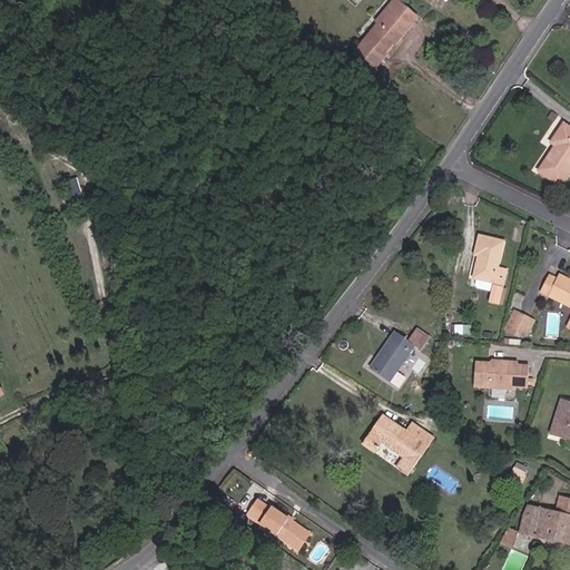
[(369,43),(386,58),(395,47),(397,49),(421,20),(397,0),(390,10),(394,13),(383,26),(369,43)]
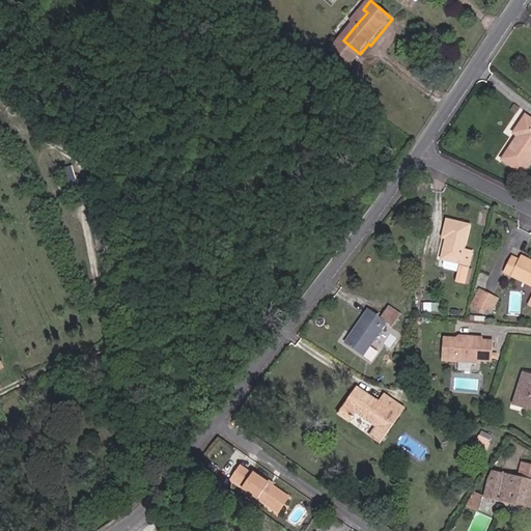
[(357,24),(367,12),(363,9),(353,21),(357,24)]
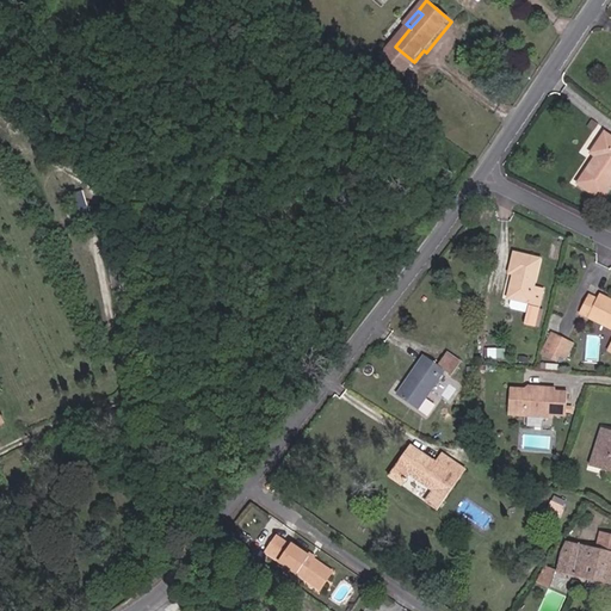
[(415,63),(414,62),(395,47),(386,59),(406,75),(415,63)]
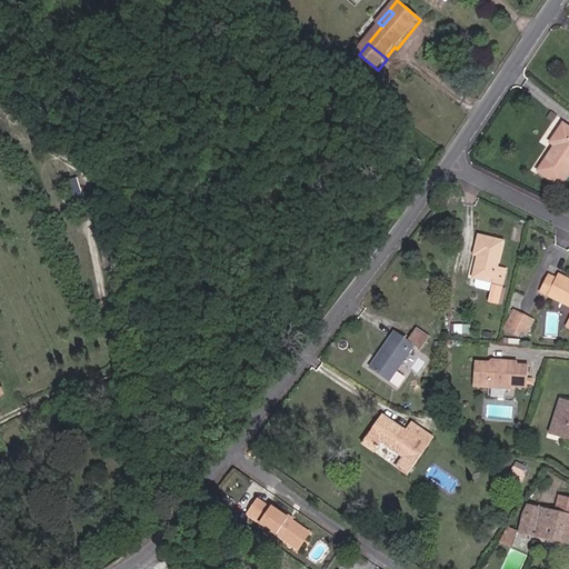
[(538,172),(558,186),(568,168),(568,129),(560,123),(549,141),(556,146),(538,172)]
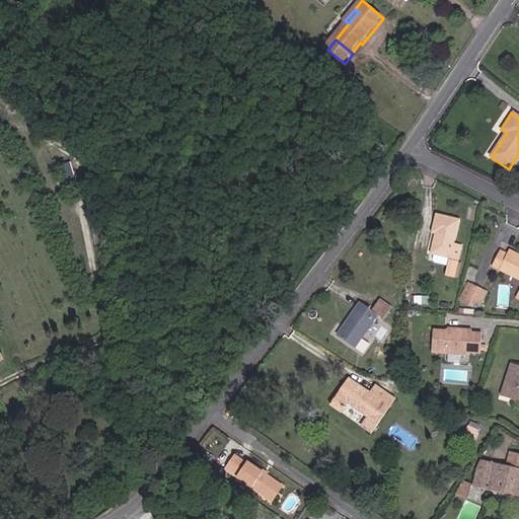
[(459,217),(437,213),(434,229),(440,230),(438,236),(436,236),(432,251),(436,252),(451,255),(448,273),(456,274),(463,242),(455,240),(459,217)]
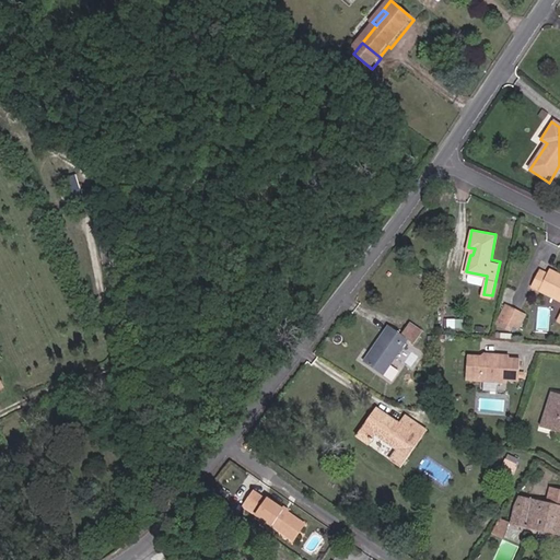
[(559,303),(559,314),(556,323),(559,324),(559,273),(549,269),(547,272),(540,269),(531,289),(559,303)]
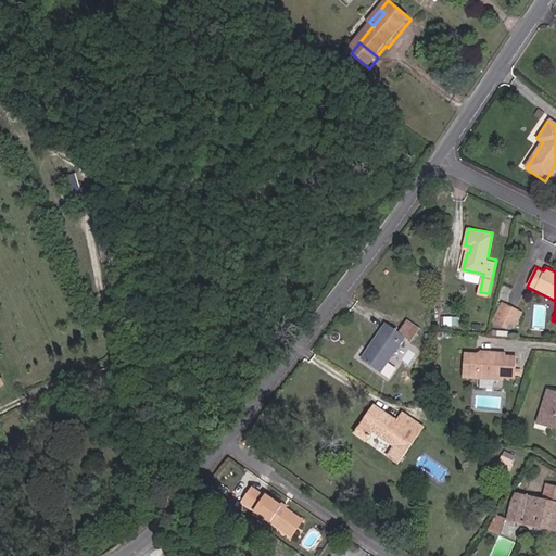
[(481,281),(483,274),(467,270),(466,276),(468,279),(481,281)]
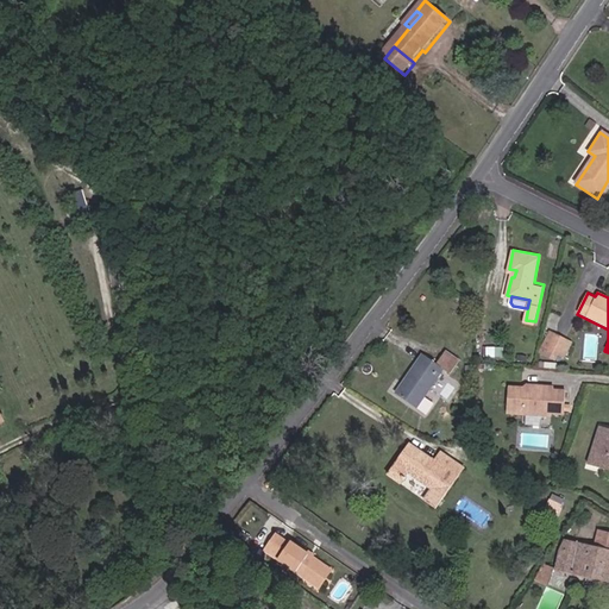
[(553,331),(542,353),(557,360),(558,357),(550,352),(559,334),(553,331)]
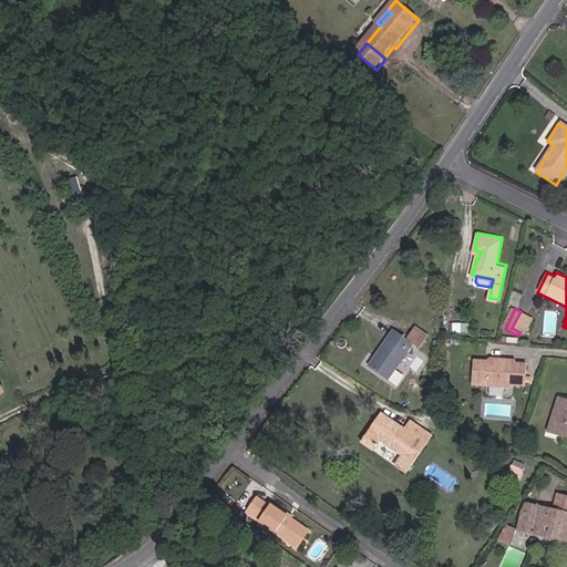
[(521,311),(512,328),(519,332),(529,317),(521,311)]
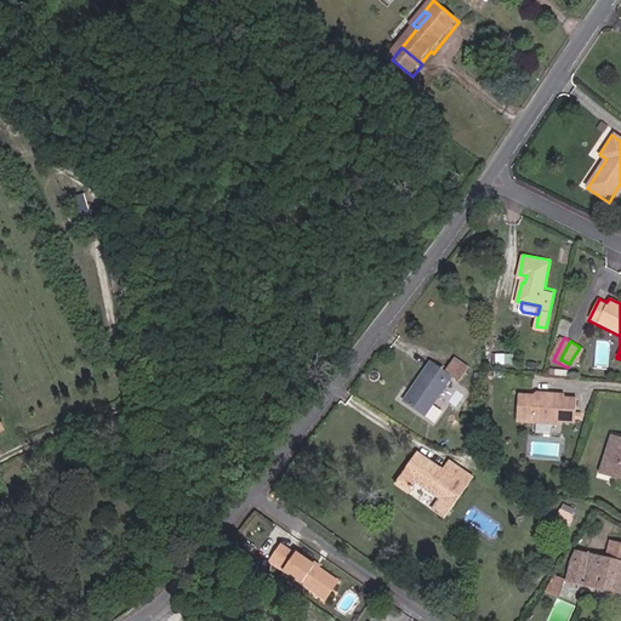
[(434,358),(403,399),(425,414),(454,375),(460,379),(471,365),(455,353),(445,365),(434,358)]
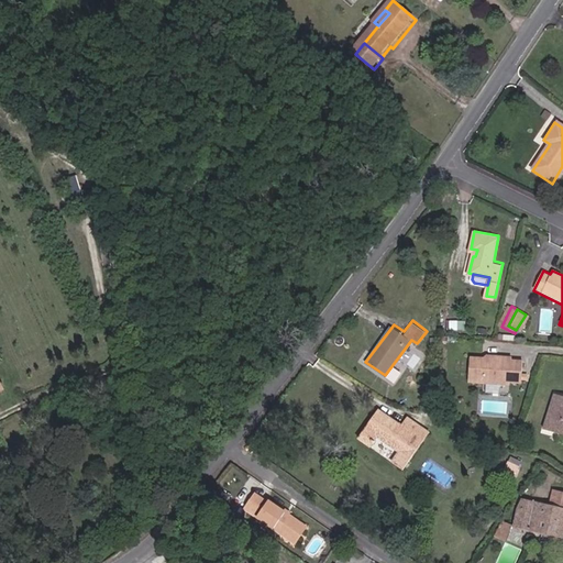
[(488,366),(474,366),(472,390),(512,394),(512,390),(525,392),(527,371),(515,370),(515,366),(505,365),(505,367),(497,368),(494,364),(492,364),(489,364),(488,366)]
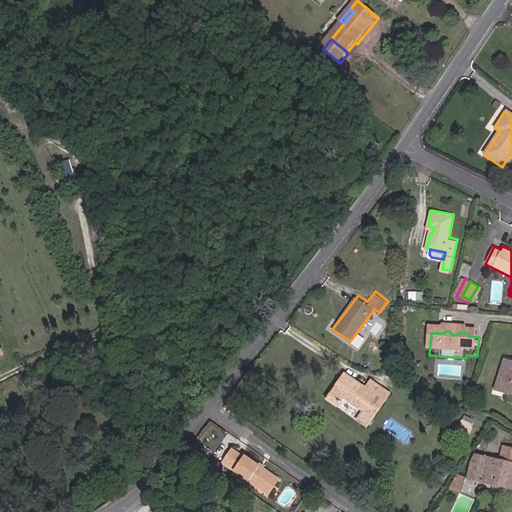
[(511,359),(505,357),(494,390),(511,395),(511,359)]
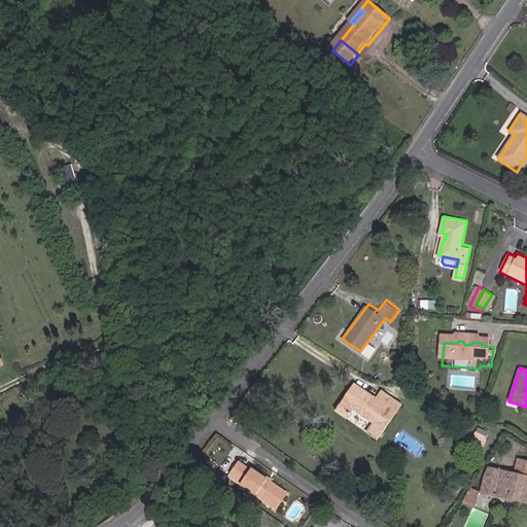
[(374,422),(366,432),(379,441),(405,405),(384,390),(379,398),(356,384),(337,412),(348,419),(355,409),(374,422)]
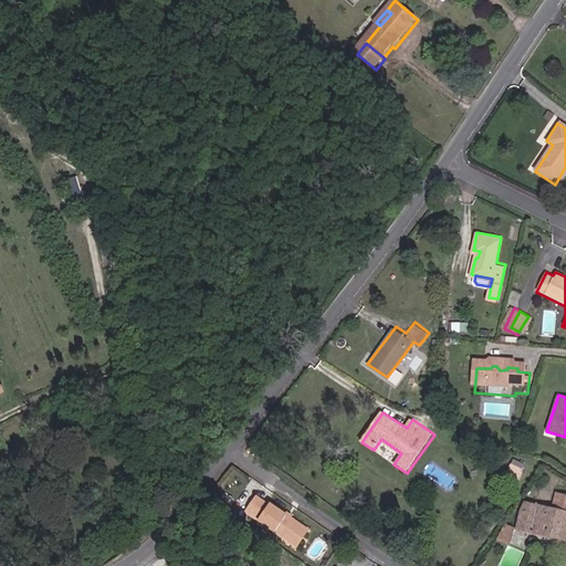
[(520,480),(524,467),(511,462),(506,475),(520,480)]
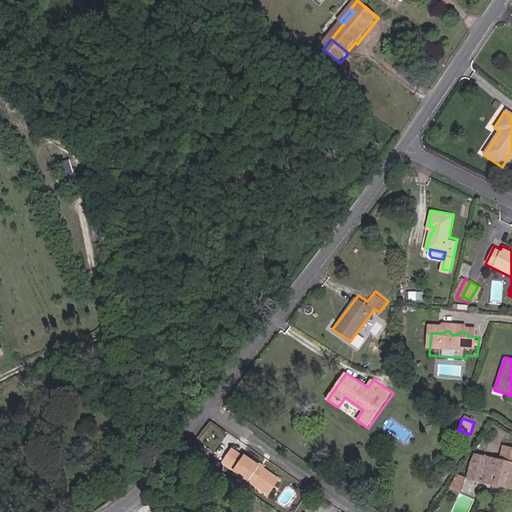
[(464,481),(511,488),(511,447),(499,445),(498,459),(472,455),(466,464),(464,481)]
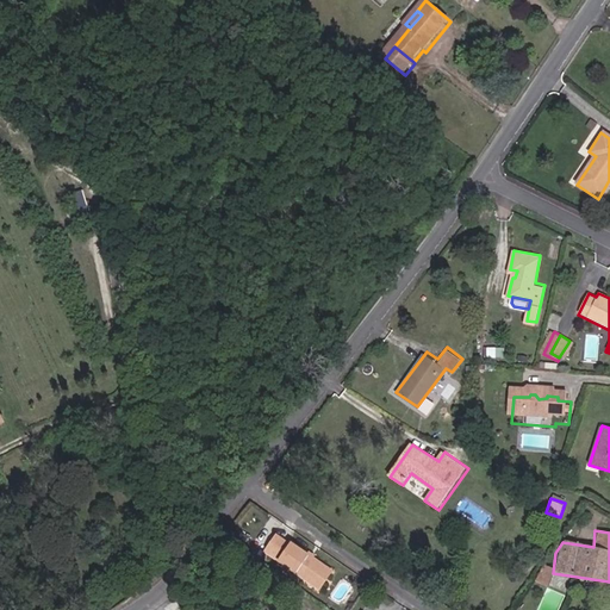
[(327,568),(291,545),(290,547),(277,537),(266,553),(315,585),(327,568)]
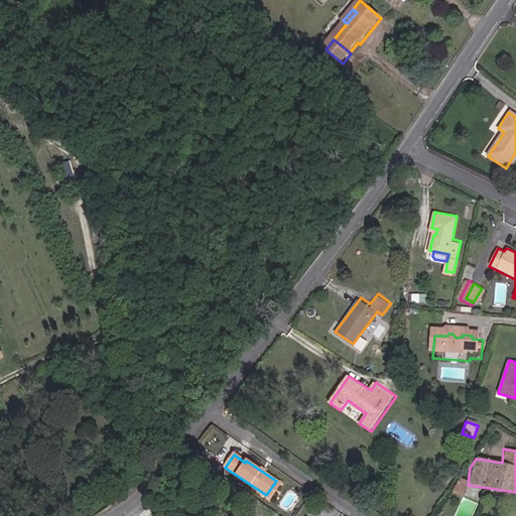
[(454,491),(462,495),(468,485),(460,480),(454,491)]
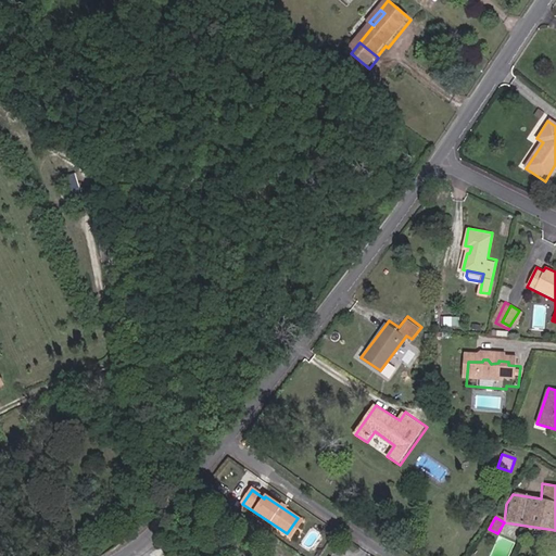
[(293,538),(304,522),(298,518),(287,533),(293,538)]
